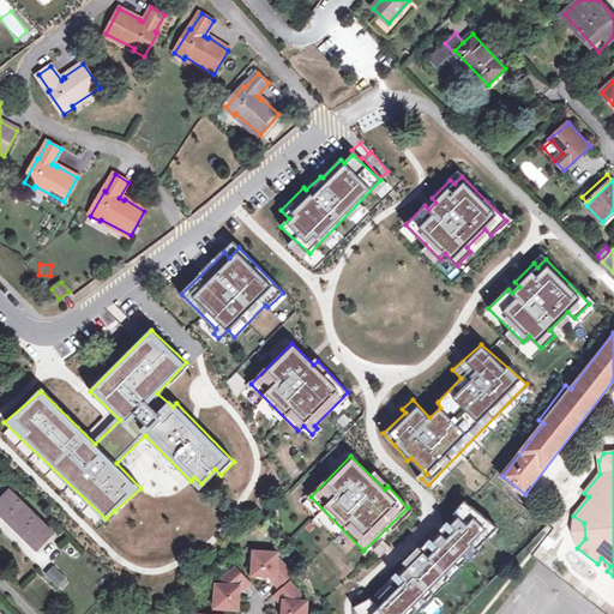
[(0,510),(38,548),(53,533),(11,491),(0,501),(0,510)]
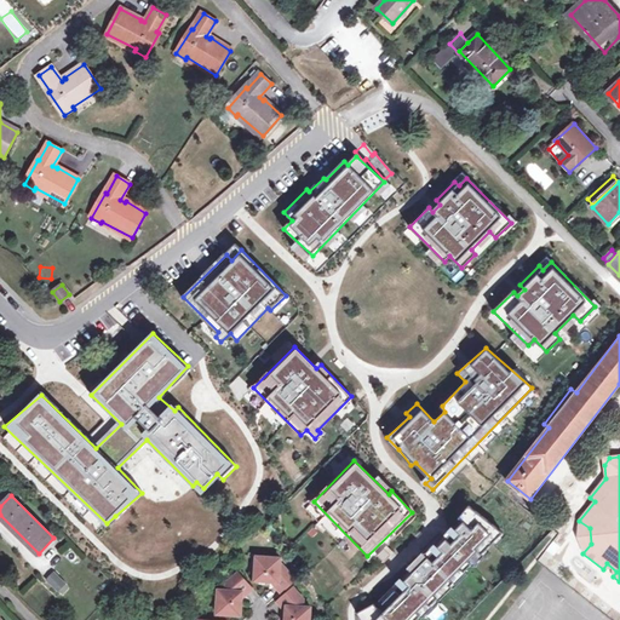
[(413,619),(504,534),(471,504),(469,507),(459,517),(466,524),(379,608),(377,604),(357,614),(360,619),(413,619)]
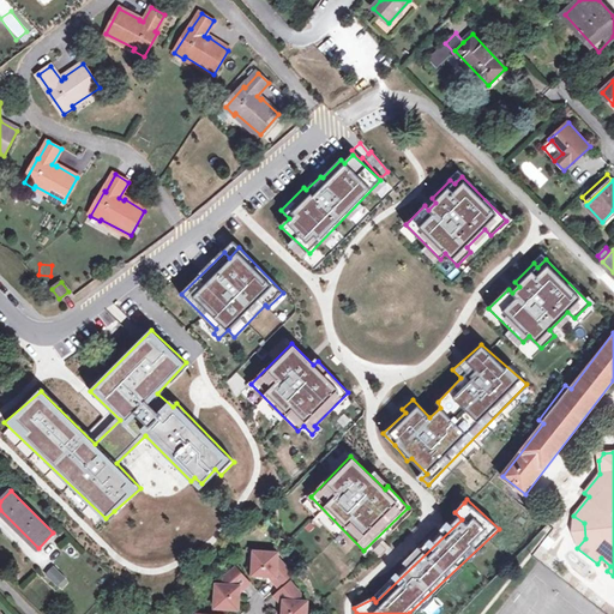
[(82,512),(95,525),(101,519),(89,506),(82,512)]
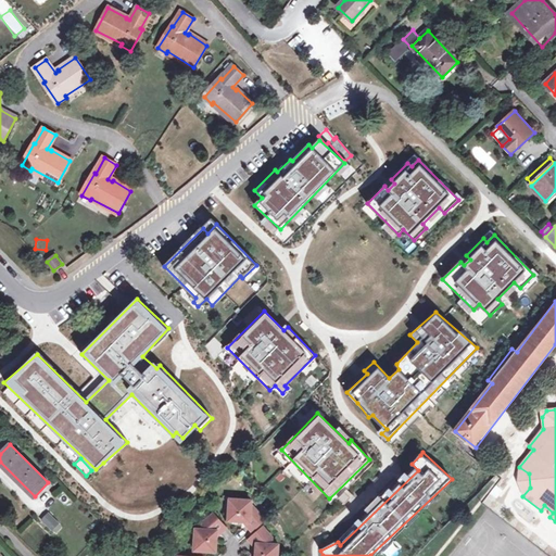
[(518,482),(522,496),(530,488),(529,474),(519,467),(518,482)]
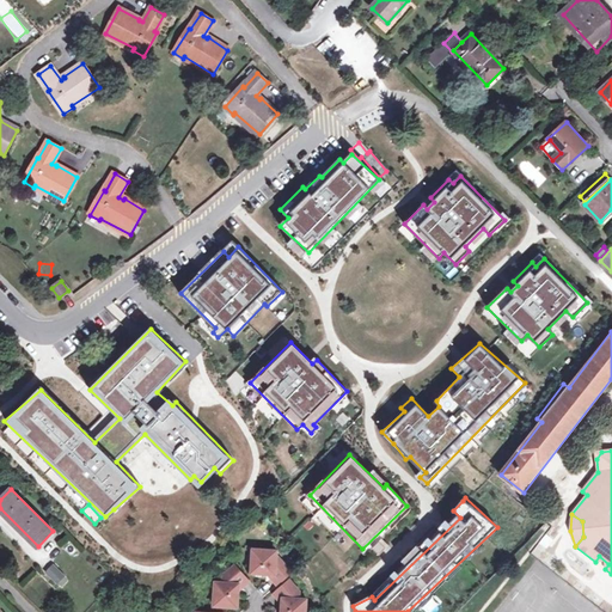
[(387,546),(381,540),(373,550),(379,555),(387,546)]
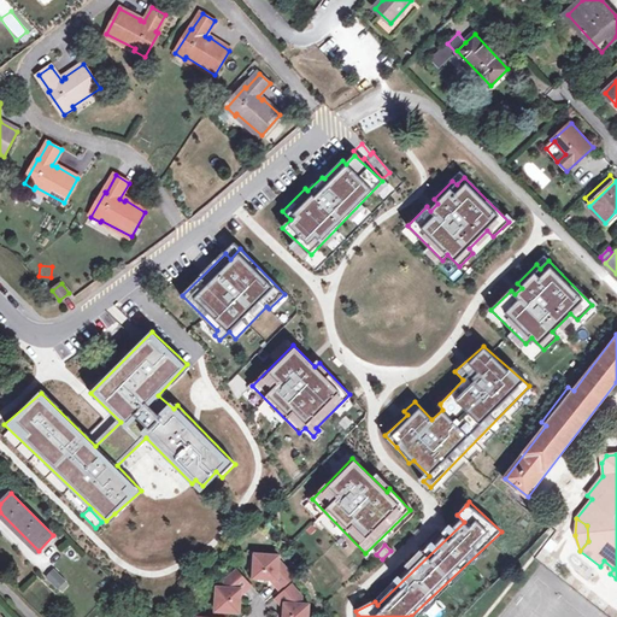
[(274,580),(282,588),(294,577),(280,560),(280,556),(256,554),(254,579),(270,580),(274,580)]
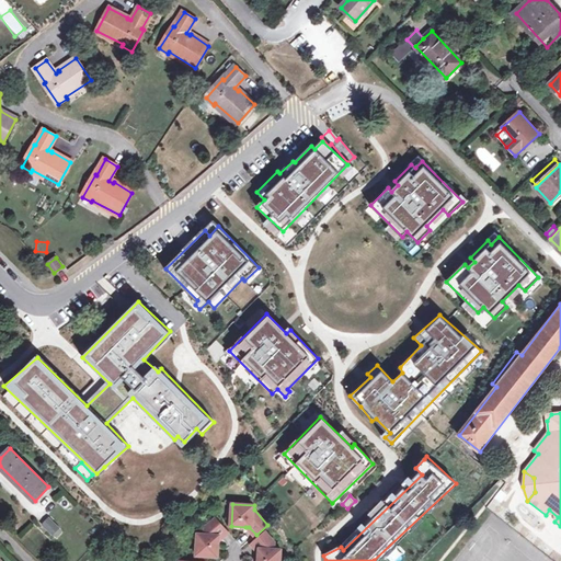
[(49,517),(41,525),(56,540),(64,533),(49,517)]
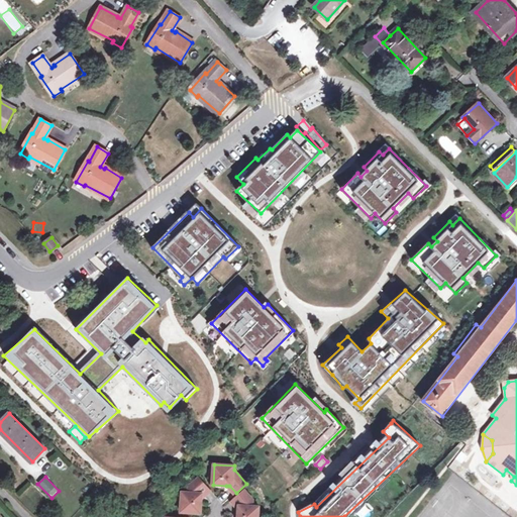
[(208,489),(199,478),(189,487),(189,493),(183,492),(181,512),(201,514),(202,499),(203,494),(208,489)]
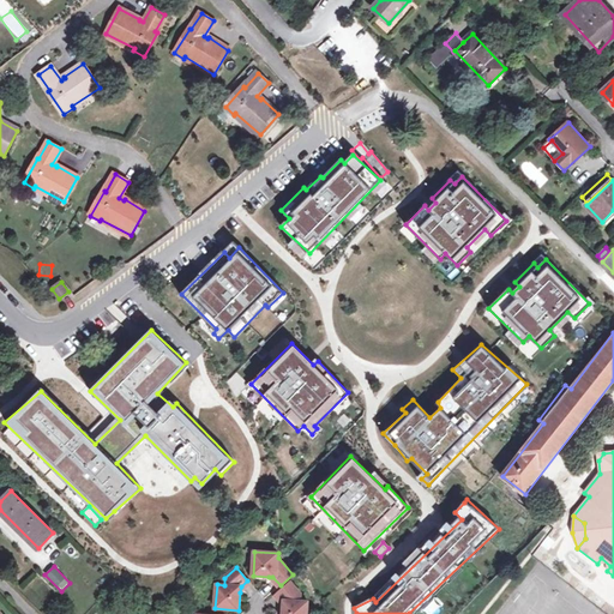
[(37,576),(29,583),(36,590),(44,584),(37,576)]
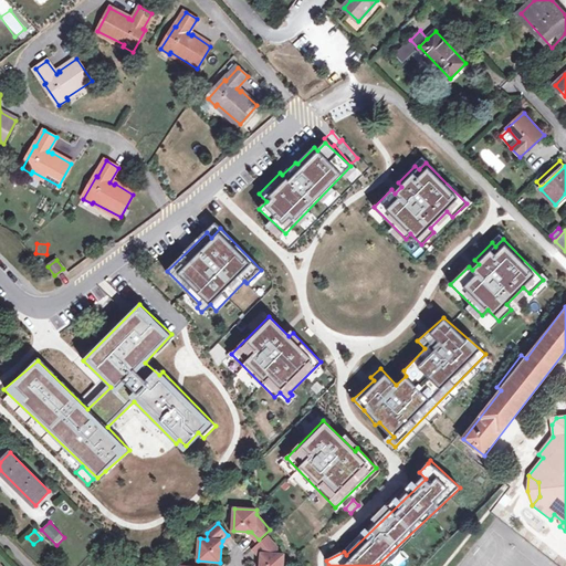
[(259,540),(251,532),(248,532),(257,542),(259,540)]
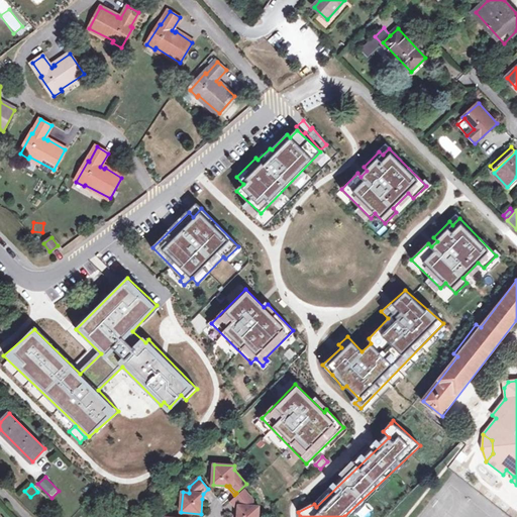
[(211,492),(208,489),(203,494),(202,499),(211,492)]
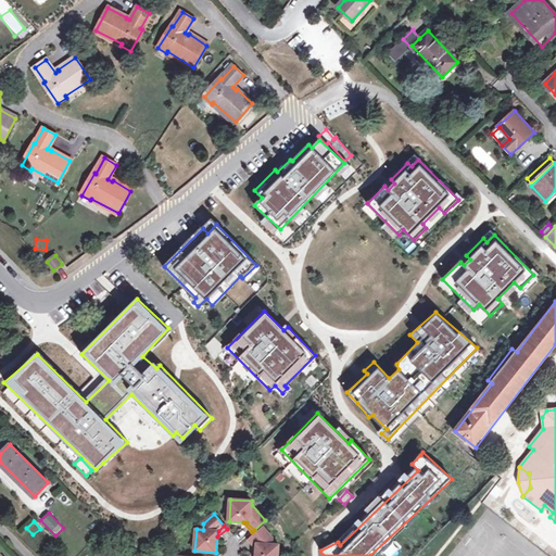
[(263,528),(252,538),(257,544),(257,550),(256,555),(278,555),(279,545),(272,544),(273,538),(263,528)]
